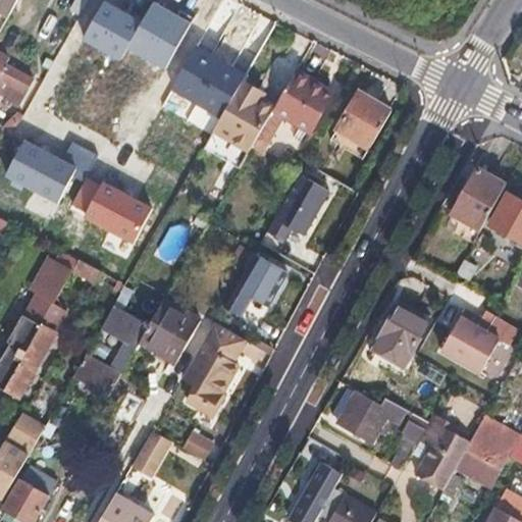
[(0,0),(0,16),(6,20),(17,0),(0,0)]
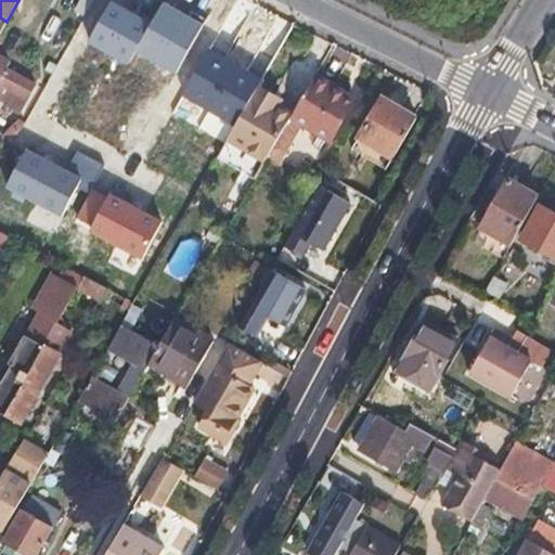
[(229,28),(207,67),(231,80),(253,41),(229,28)]
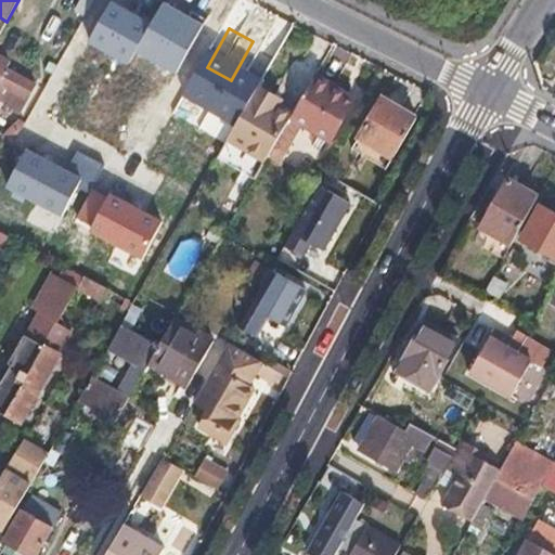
[(95,51),(87,66),(99,73),(106,57),(95,51)]
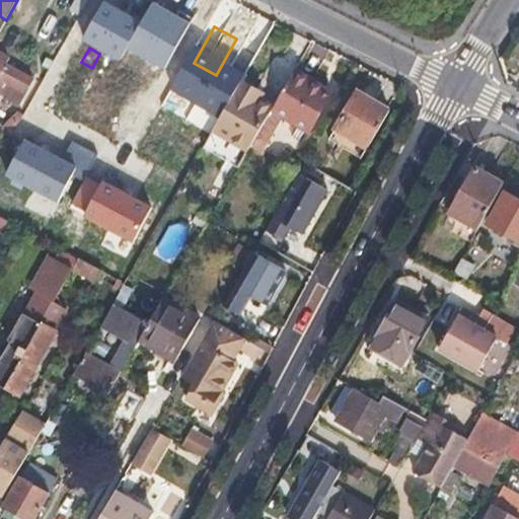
[(11,58),(0,51),(0,87),(4,90),(2,95),(20,105),(35,77),(9,63),(11,58)]
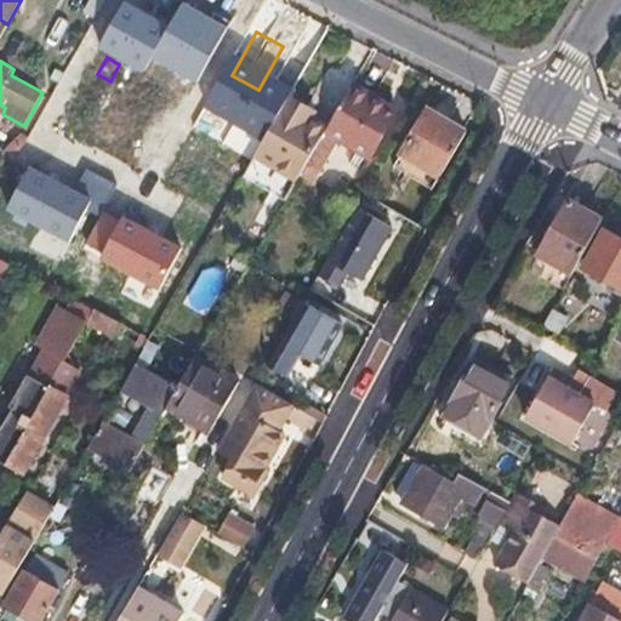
[(140,83),(132,93),(149,104),(157,92),(140,83)]
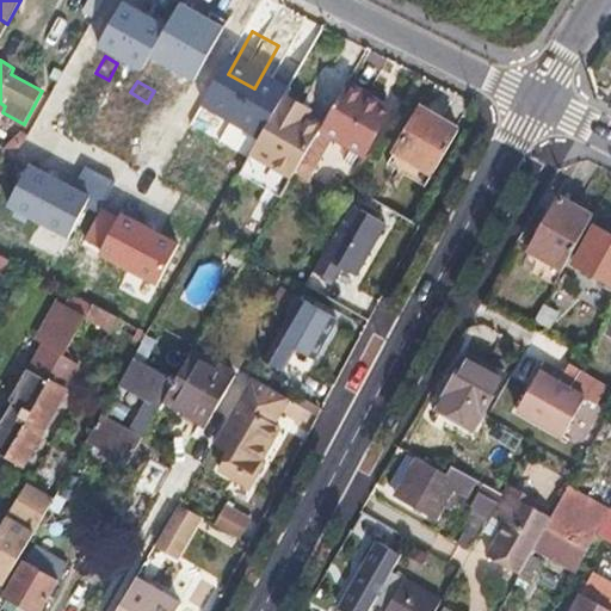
[(384,107),(347,86),(323,128),(366,153),(386,121),(380,117),(384,107)]
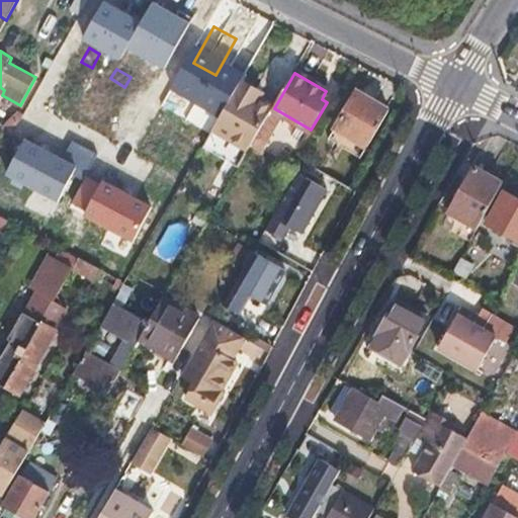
[(263,95),(241,84),(214,132),(249,151),(252,147),(271,114),(273,109),(259,102),(263,95)]
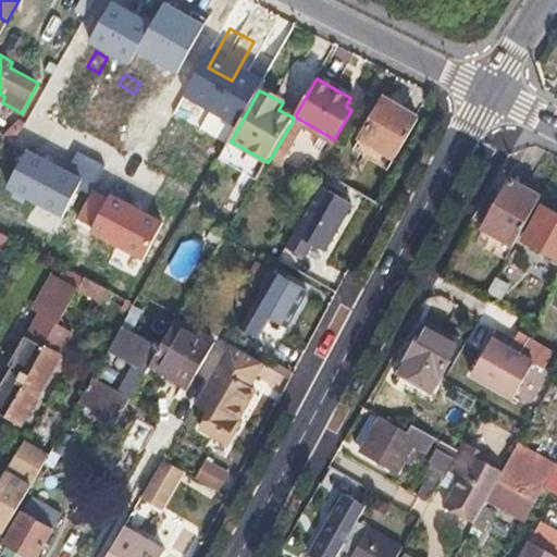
[(385,99),(362,137),(395,158),(418,119),(385,99)]
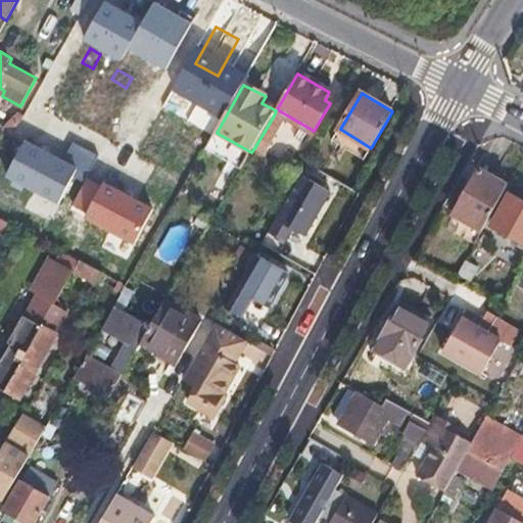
[(274,115),(254,148),(264,153),(282,121),(274,115)]
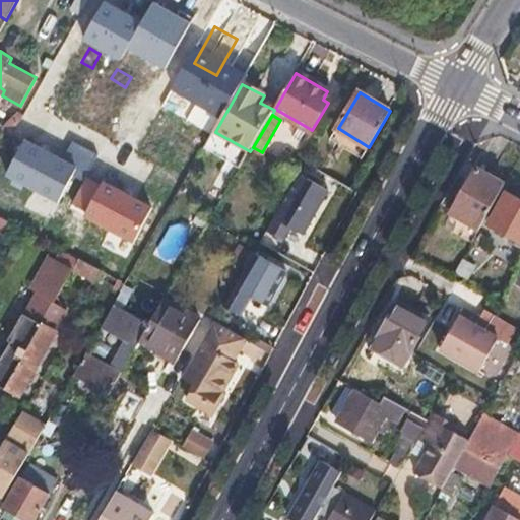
[(192,155),(210,134),(194,120),(175,140),(192,155)]
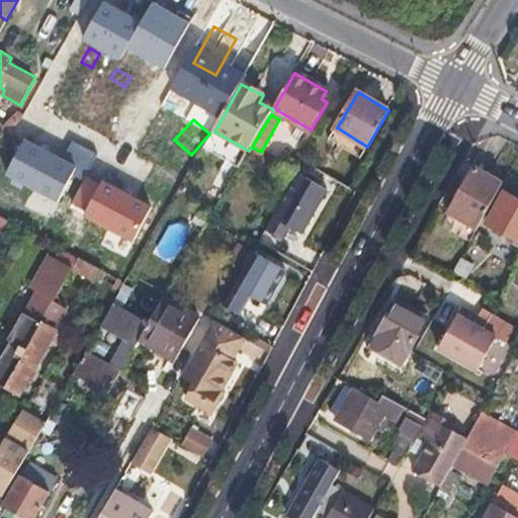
[(449,209),(479,227),(505,183),(475,166),(449,209)]
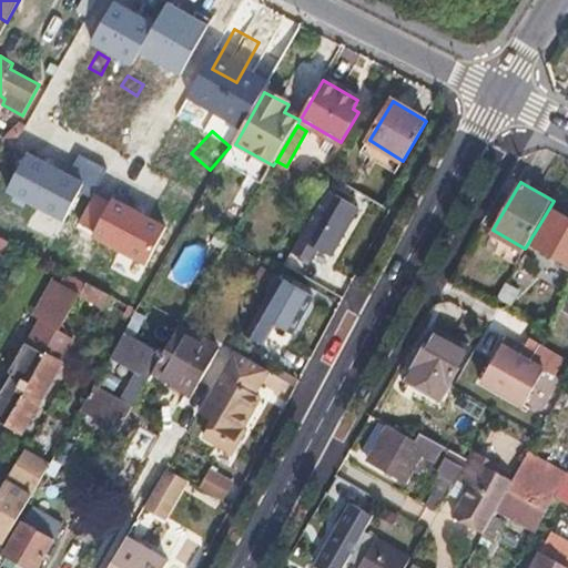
[(328,190),(292,253),(310,263),(318,249),(332,256),(359,208),(328,190)]
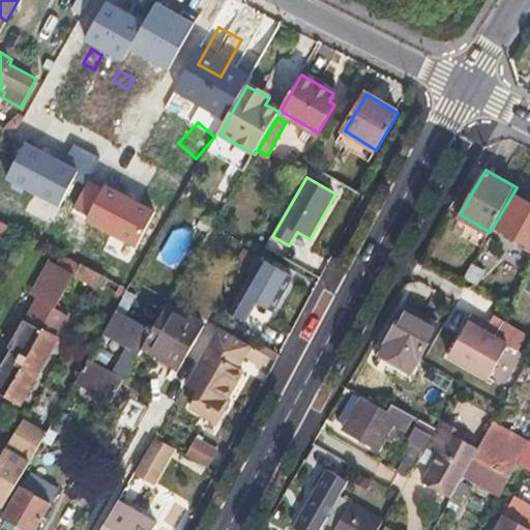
[(529,202),(517,195),(499,228),(529,245),(529,202)]
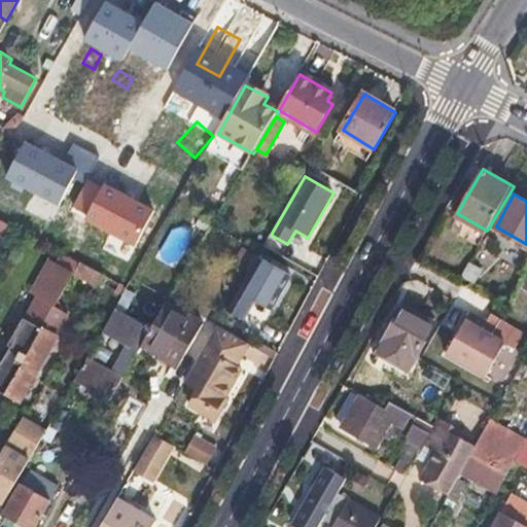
[(251,270),(258,256),(242,247),(236,260),(251,270)]
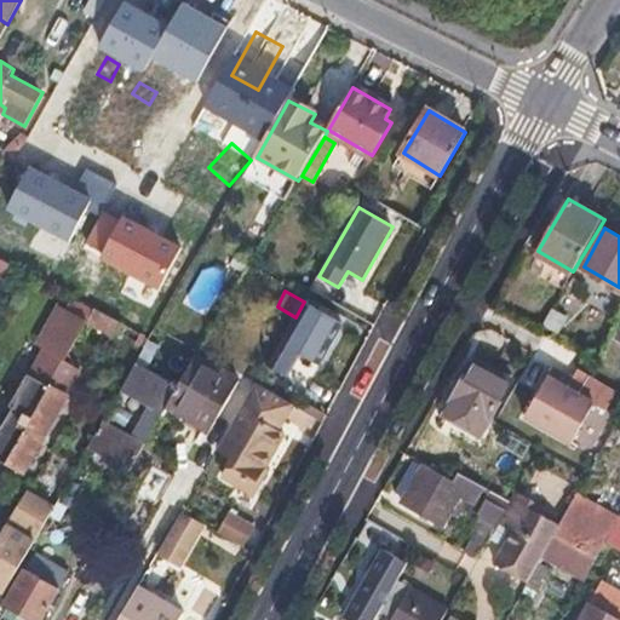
[(296,317),(269,365),(287,374),(299,352),(320,363),(343,323),(304,302),(296,317)]
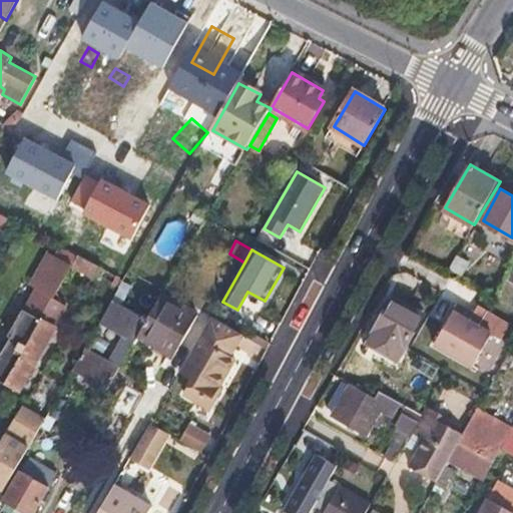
[(54,299),(73,267),(54,255),(37,289),(40,290),(54,299)]
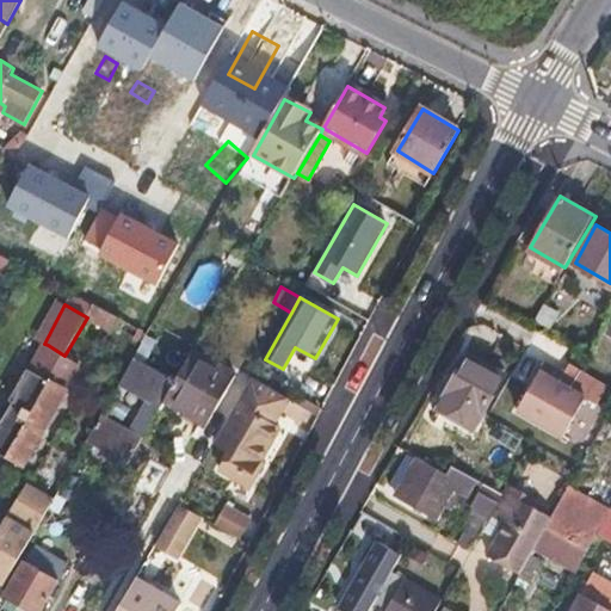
[(123,319),(94,304),(87,318),(116,333),(123,319)]
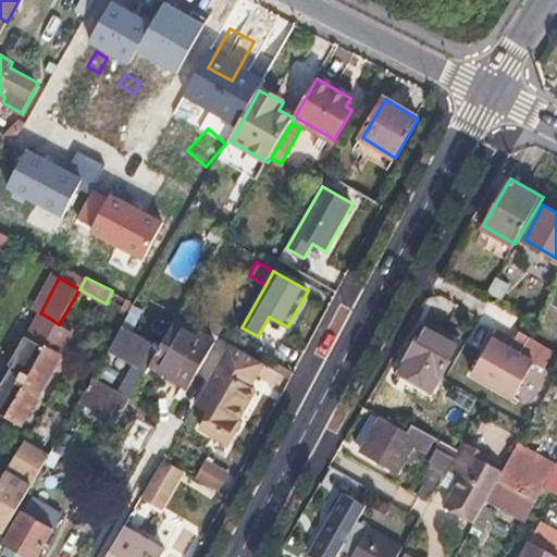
[(13,368),(0,390),(0,411),(21,424),(75,333),(59,324),(44,314),(29,339),(26,337),(11,367),(13,368)]
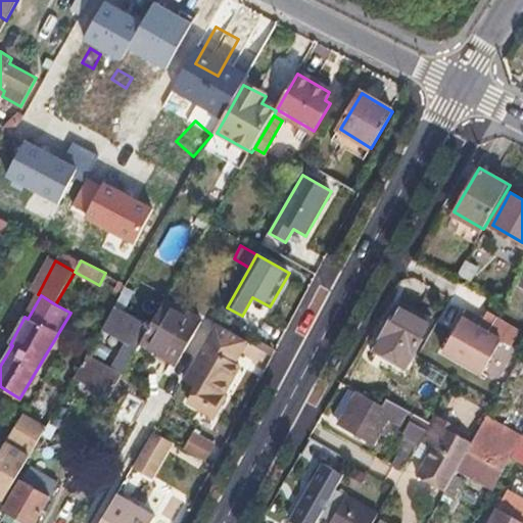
[(143,342),(142,346),(177,367),(204,319),(169,297),(152,326),(143,342)]
